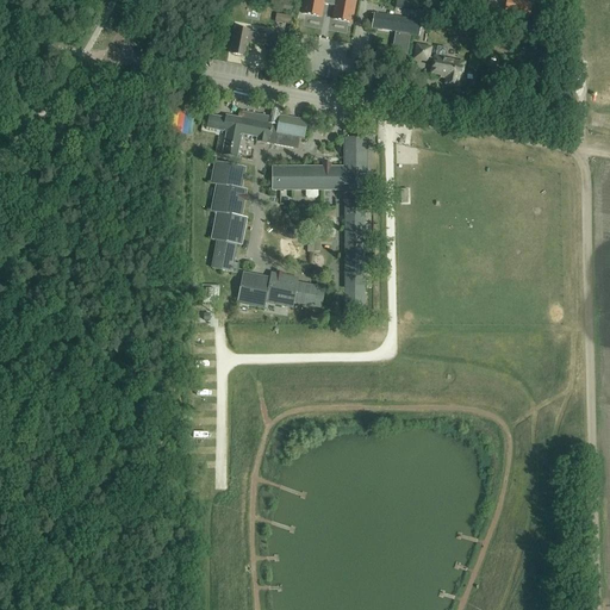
[(304,0),(303,14),(321,18),(323,5),(335,7),(332,20),(352,23),(355,0),(304,0)]
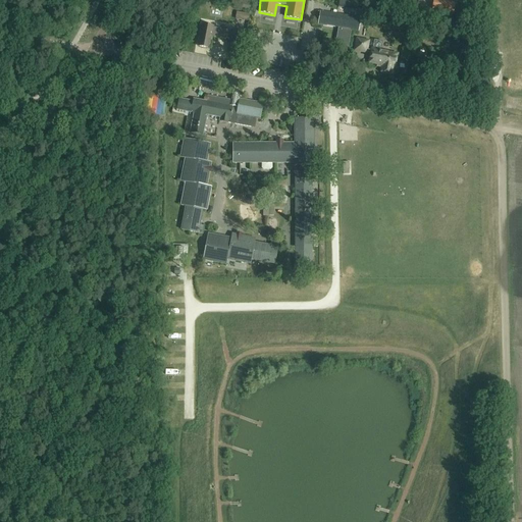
[(239,1),(238,7),(251,9),(252,3),(239,1)]
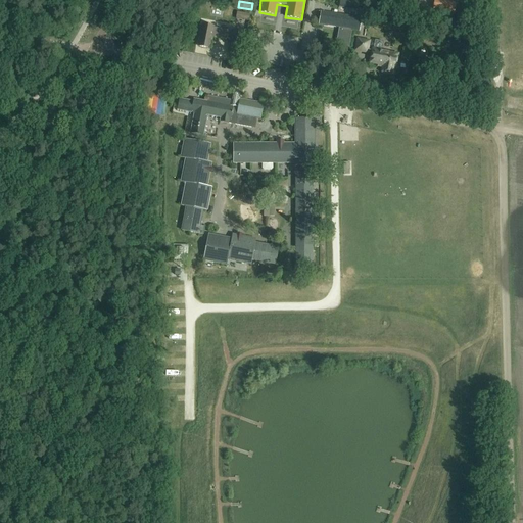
[(336,44),(348,47),(351,30),(359,31),(361,18),(321,11),(321,12),(319,11),(318,18),(320,18),(319,24),(339,28),(336,44)]
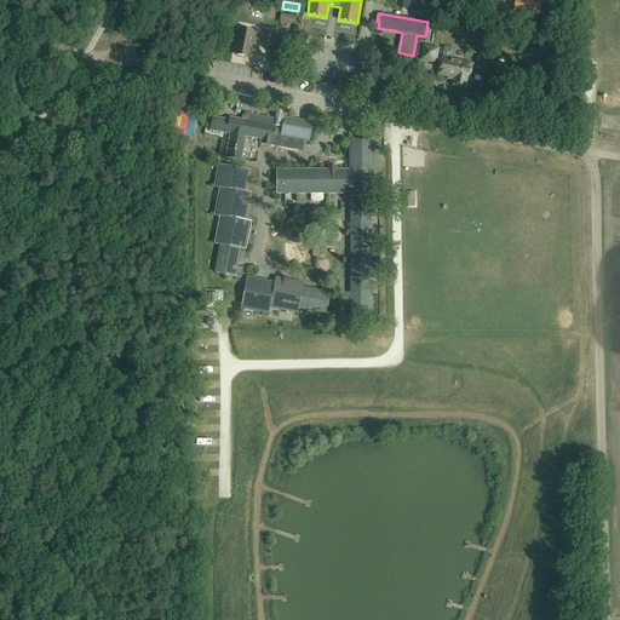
[(240,29),(235,53),(237,53),(237,56),(246,58),(247,56),(250,56),(250,53),(253,55),(254,50),(251,49),(252,44),(273,49),(270,62),(285,65),(290,39),(276,36),(275,38),(253,34),(254,33),(240,29)]
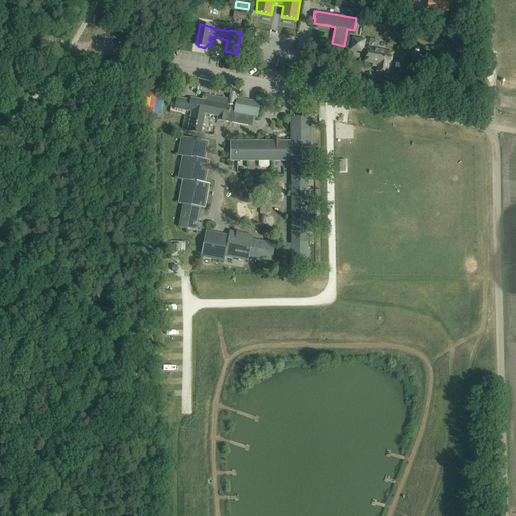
[(390,68),(393,53),(367,48),(367,49),(363,48),(364,40),(352,38),(350,49),(362,52),(362,51),(366,52),(364,62),(377,65),(376,71),(387,74),(388,67),(390,68)]
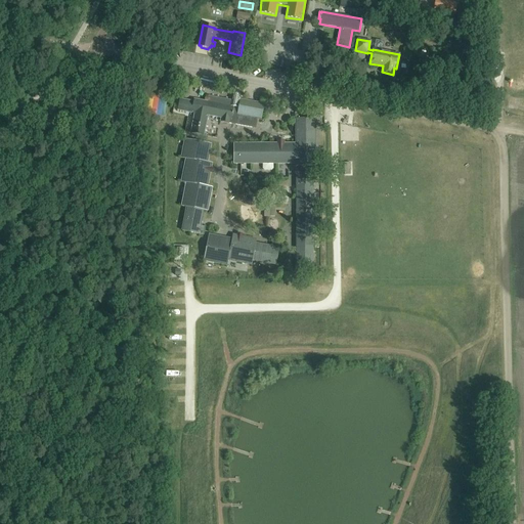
[(233,93),(232,101),(209,96),(208,102),(193,100),(193,102),(179,99),(177,110),(194,113),(191,133),(203,135),(207,115),(221,118),(220,121),(255,128),(257,119),(261,120),(264,104),(239,99),(241,95),(239,92),(236,91),(233,93)]
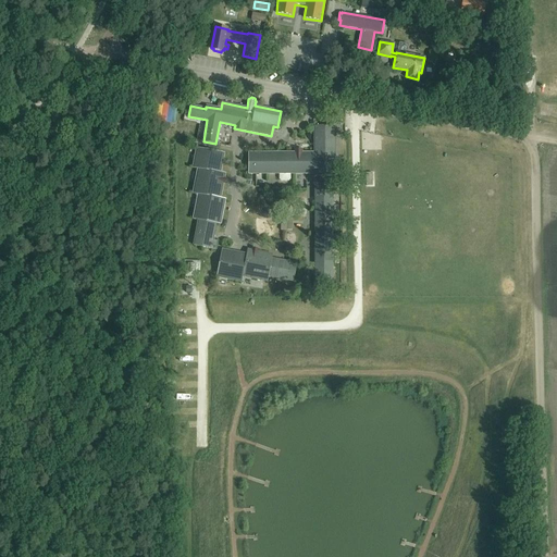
[(314,173),(314,176),(334,176),(334,126),(314,126),(314,153),(248,152),(248,173),(314,173)]
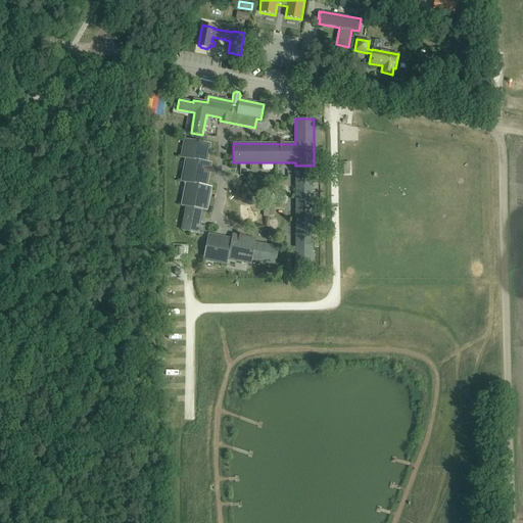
[(186,158),(206,162),(209,144),(185,139),(181,157),(186,158)]
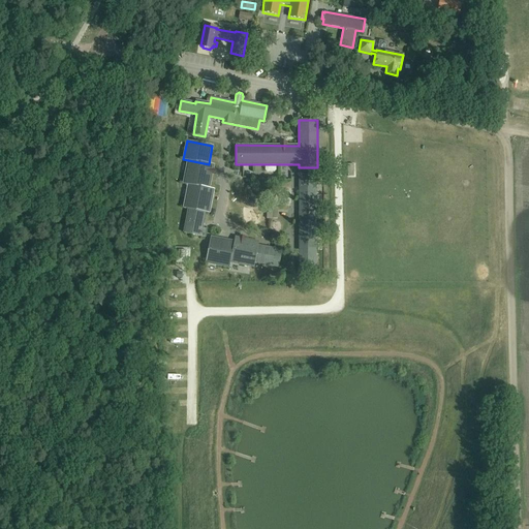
[(209,188),(213,165),(209,164),(188,160),(183,184),(188,185),(209,188)]
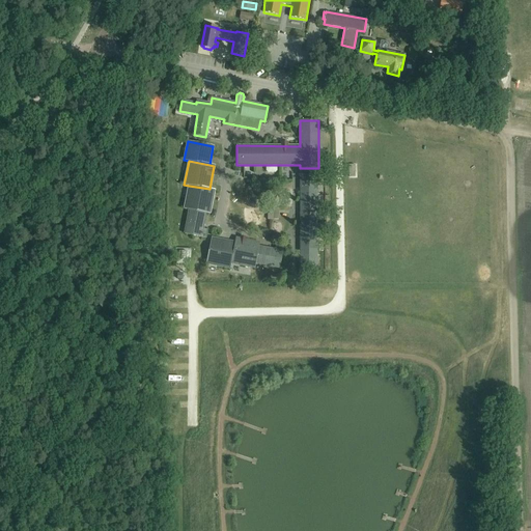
[(316,273),(316,261),(320,261),(320,257),(316,257),(316,175),(300,175),(301,273),(316,273)]
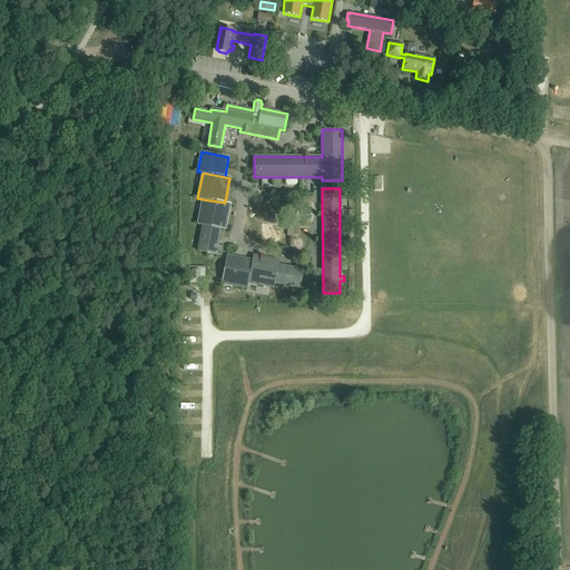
[(225,229),(229,204),(225,203),(203,199),(198,224),(203,225),(220,228),(225,229)]
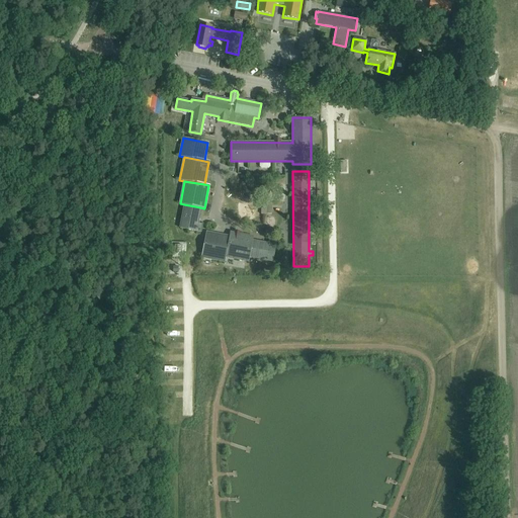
[(198,220),(200,207),(184,204),(182,217),(198,220)]
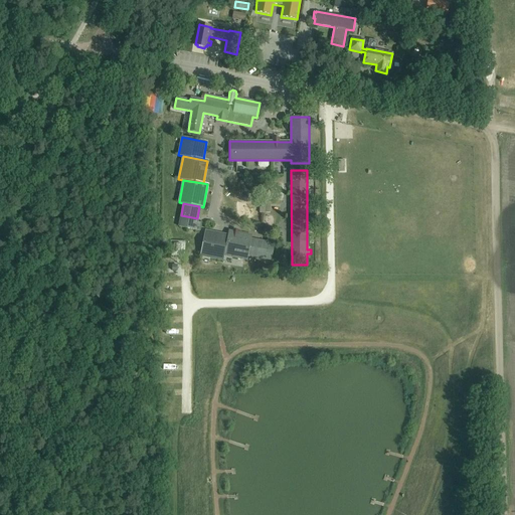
[(196,222),(197,218),(181,215),(179,226),(198,230),(200,223),(196,222)]
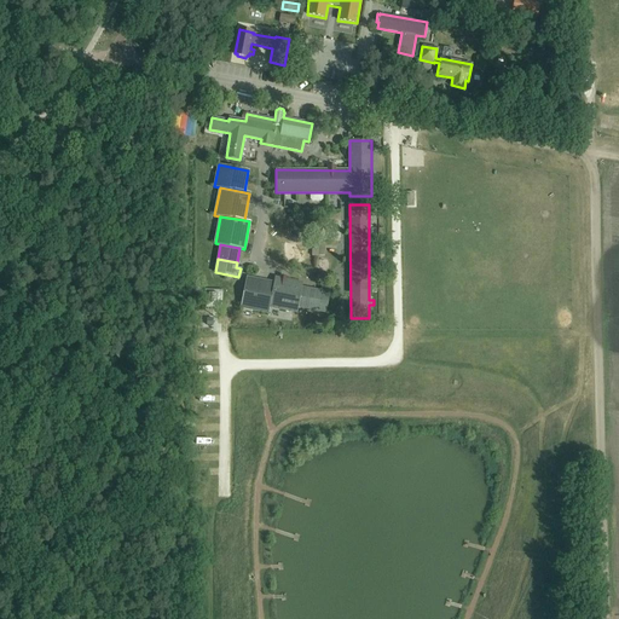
[(268,307),(273,283),(247,278),(241,307),(268,312),(270,307),(268,307)]
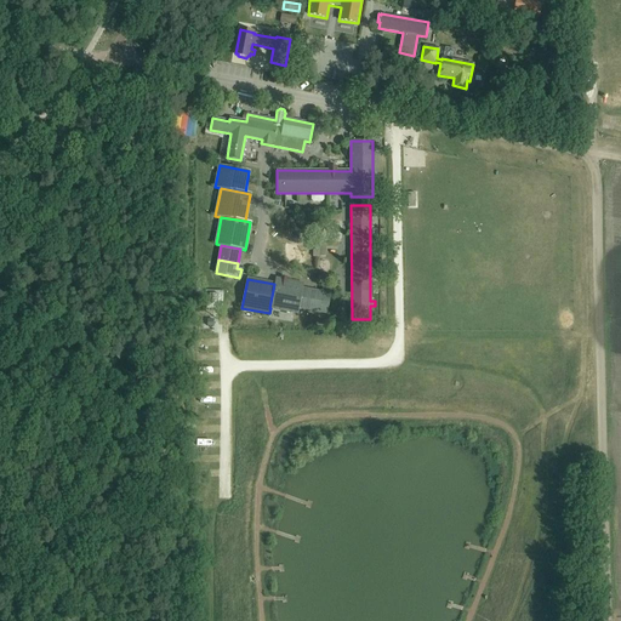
[(303,289),(303,284),(275,279),(274,284),(269,308),(271,308),(297,313),(298,308),(302,289),(303,289)]
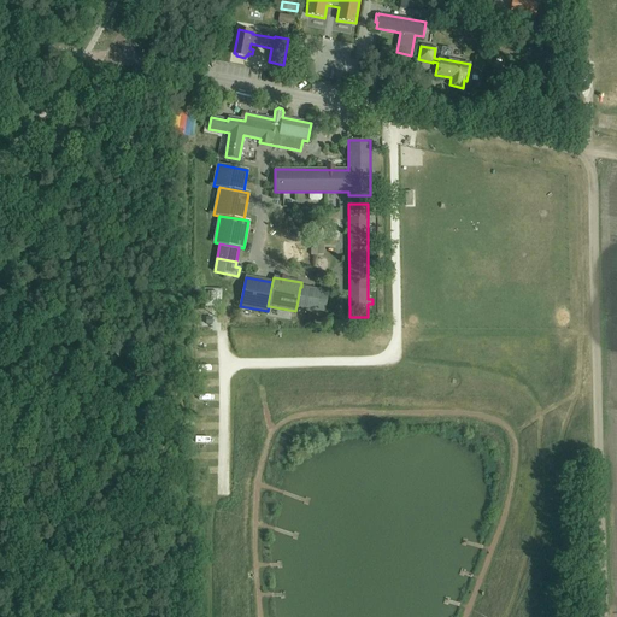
[(324,311),(329,288),(321,286),(319,291),(315,289),(311,309),(324,311)]
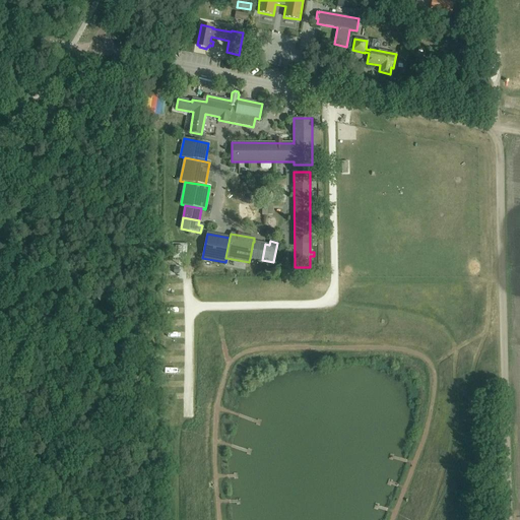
[(262,260),(265,244),(254,242),(253,242),(250,258),(262,260)]
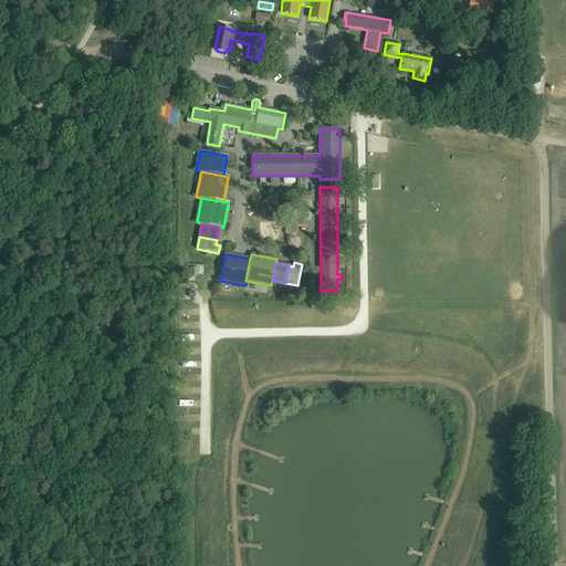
All buildings are outlined.
